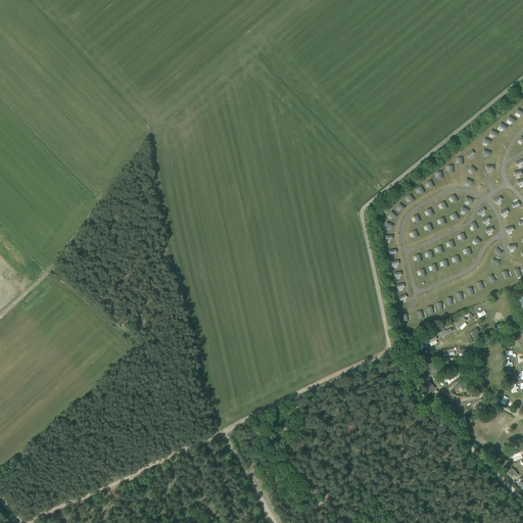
[(464,322),(466,320),(463,318),(456,326),(462,331),(467,325),(464,322)]
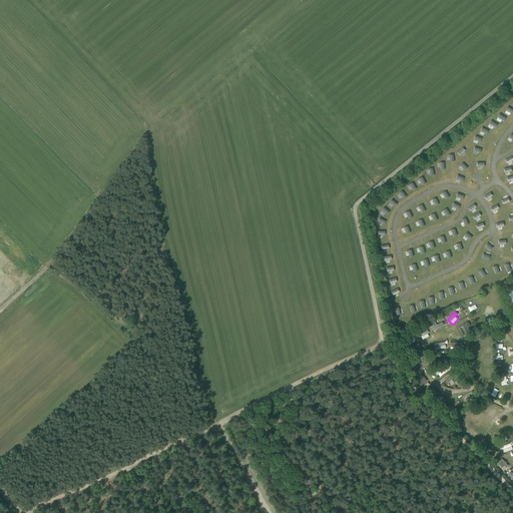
[(435,321),(430,323),(432,326),(430,327),(432,331),(443,326),(442,322),(436,324),(435,321)]
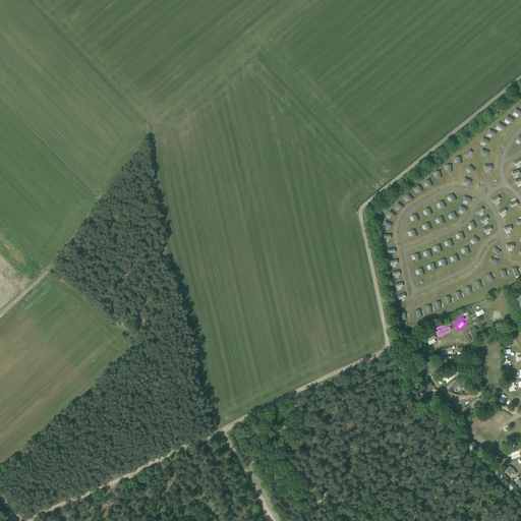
[(423,338),(425,343),(427,342),(428,345),(435,343),(433,339),(435,338),(431,330),(426,332),(427,337),(423,338)]
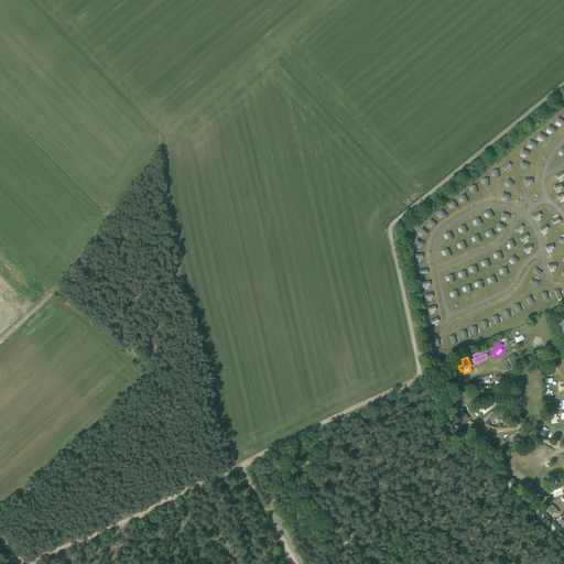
[(477,378),(478,384),(494,382),(492,375),(477,378)]
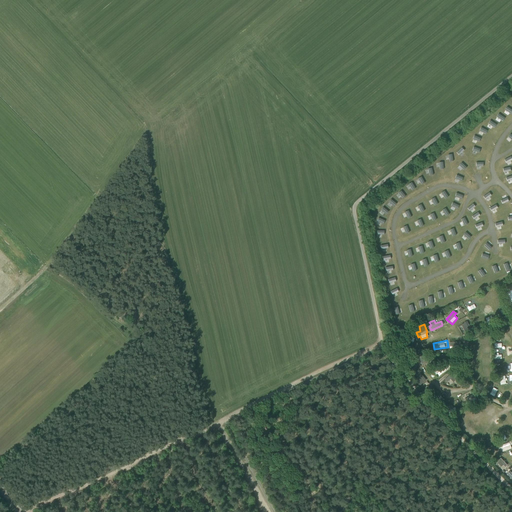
[(410,357),(407,359),(413,367),(416,365),(410,357)]
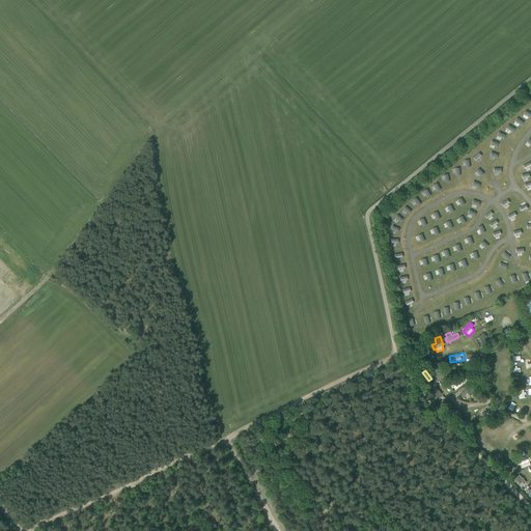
[(450,383),(453,390),(464,385),(459,378),(450,383)]
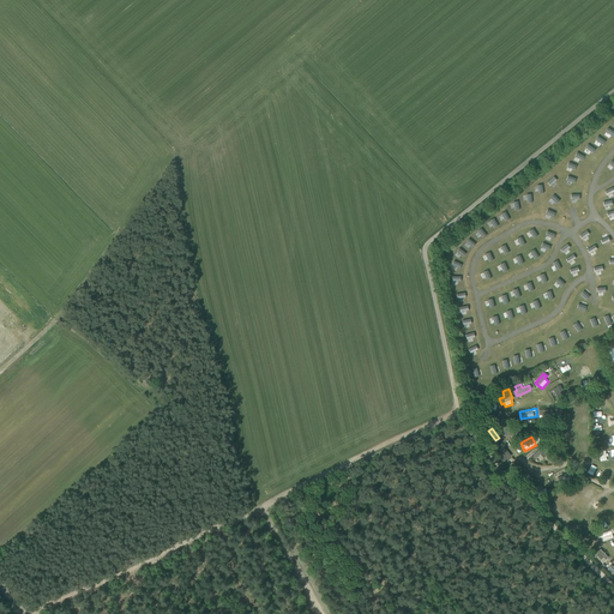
[(503,463),(512,456),(505,447),(497,453),(503,463)]
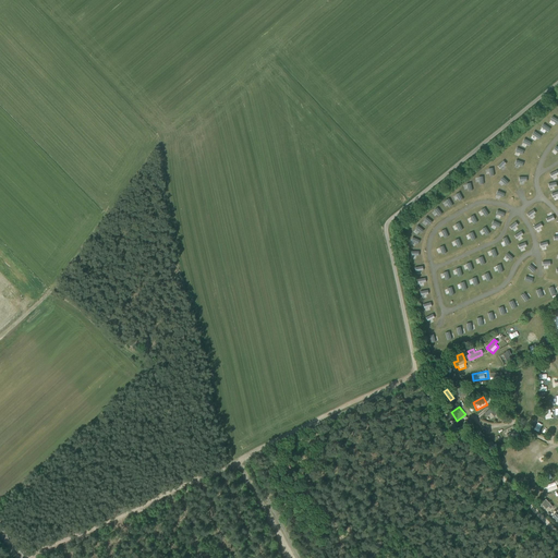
[(469,429),(473,424),(466,419),(463,424),(469,429)]
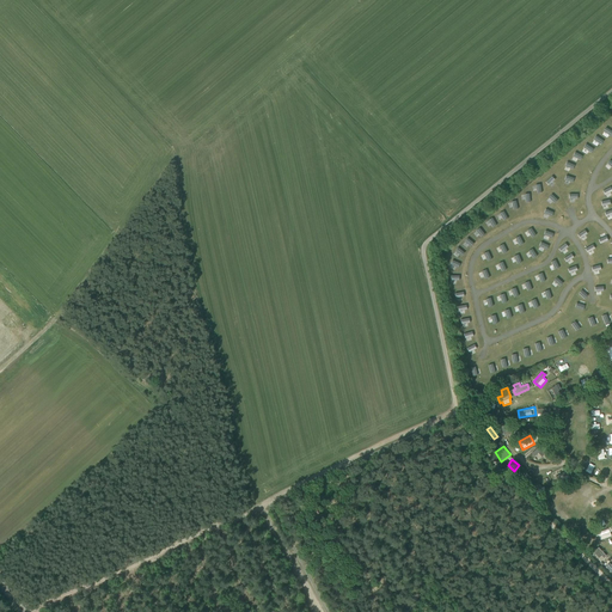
[(526,484),(532,478),(524,471),(519,476),(526,484)]
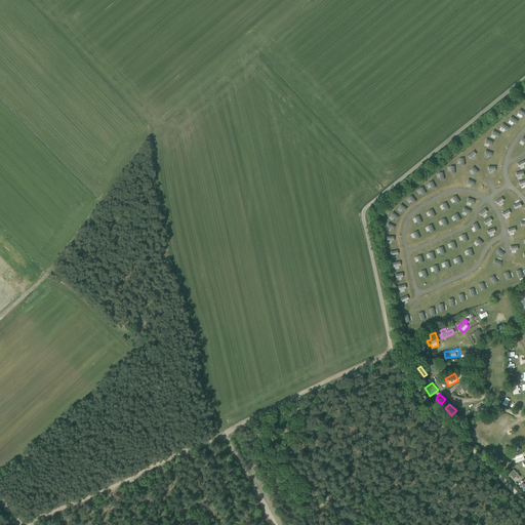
[(512,456),(515,463),(524,459),(521,452),(512,456)]
